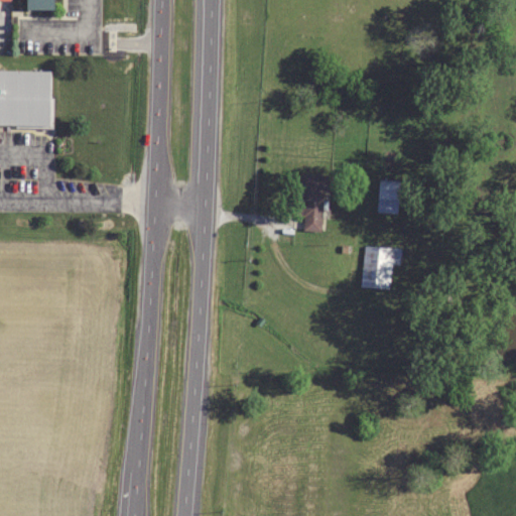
[(25,0),(25,9),(53,9),(53,0),(25,0)]
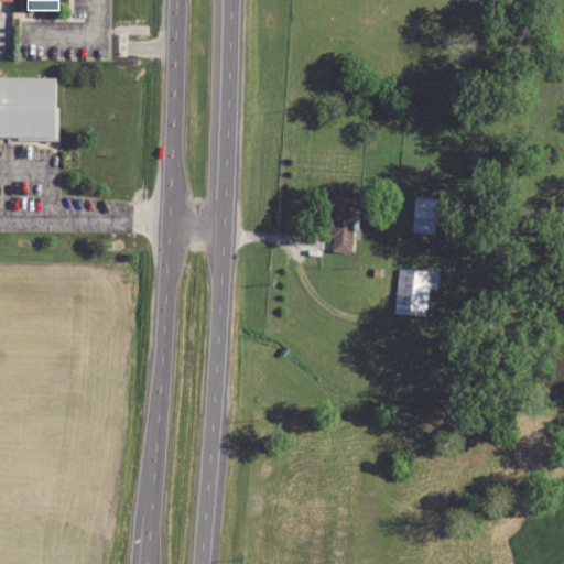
[(0,137),(55,139),(56,77),(0,76),(0,137)]
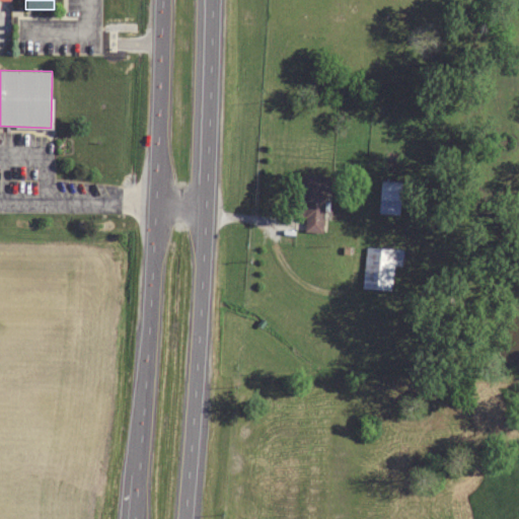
[(300,216),(305,216),(304,231),(324,232),(327,175),(301,173),(301,188),(300,216)]
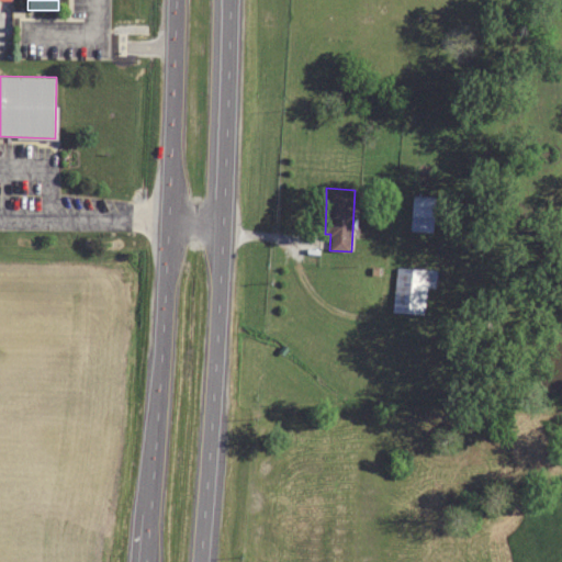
[(411,232),(434,232),(434,197),(411,197),(411,232)]
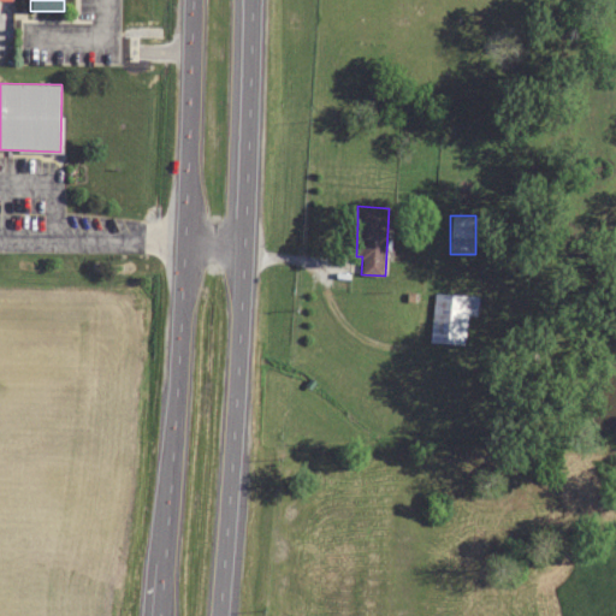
[(465,344),(466,315),(478,315),(479,296),(433,292),(430,342),(465,344)]
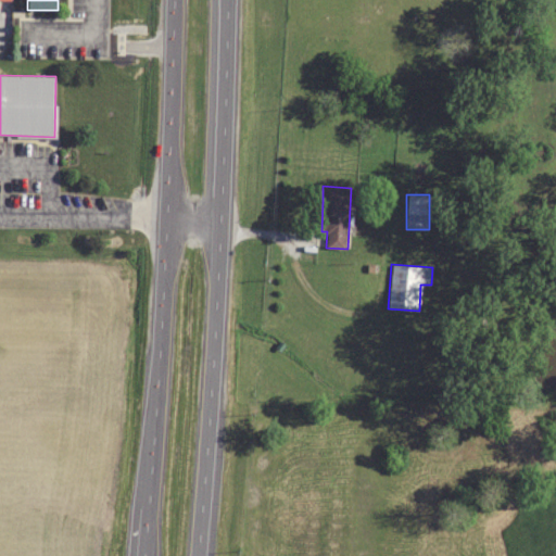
All buildings are outlined.
